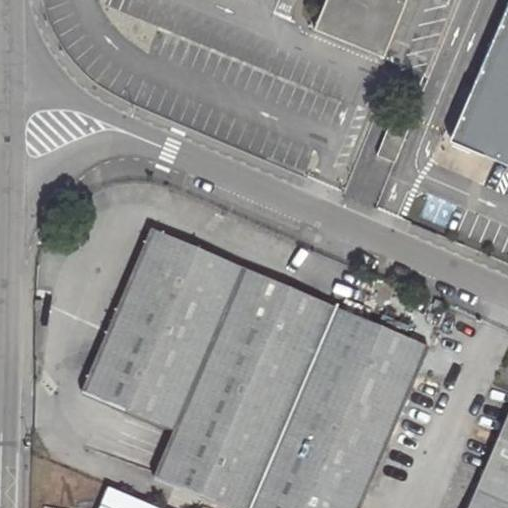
[(322,0),(314,22),(386,51),(408,0),(322,0)]
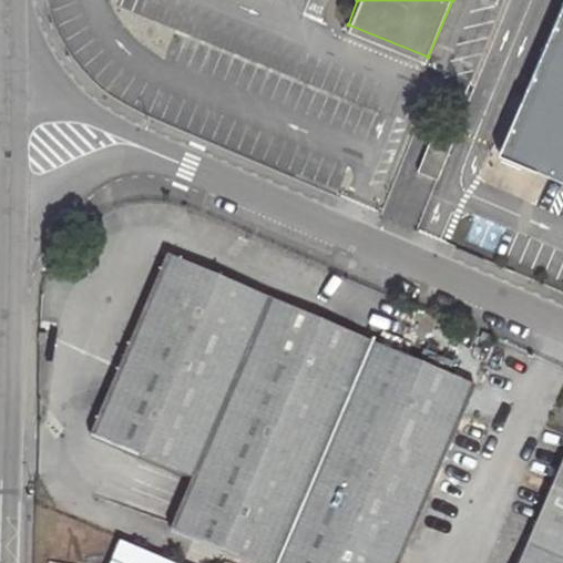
[(562,3),(500,147),(562,175),(562,3)]
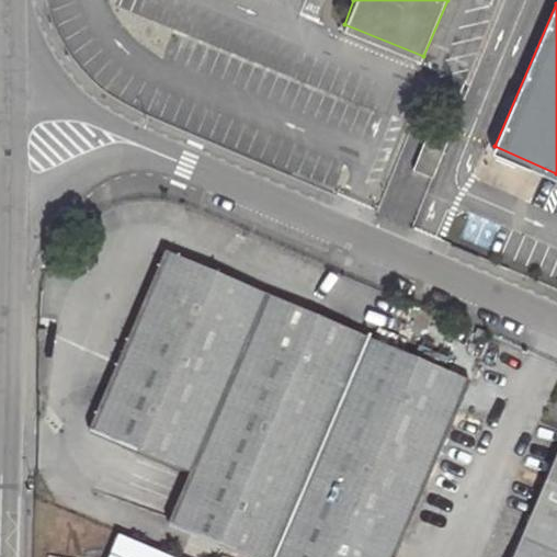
[(395,556),(470,381),(169,250),(93,429),(192,472),(171,522),(253,556),(395,556)]
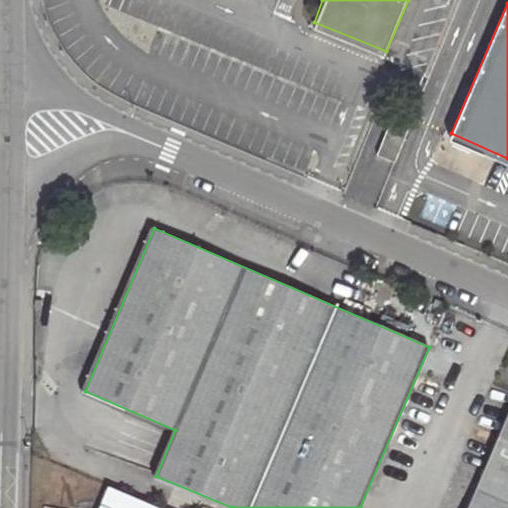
[(507,418),(468,507),(507,507),(507,418)]
